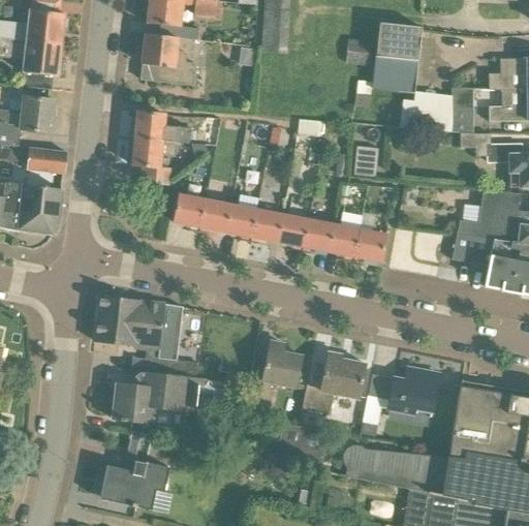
[(216,14),(217,0),(150,0),(148,22),(180,25),(183,1),(195,3),(194,12),(216,14)]
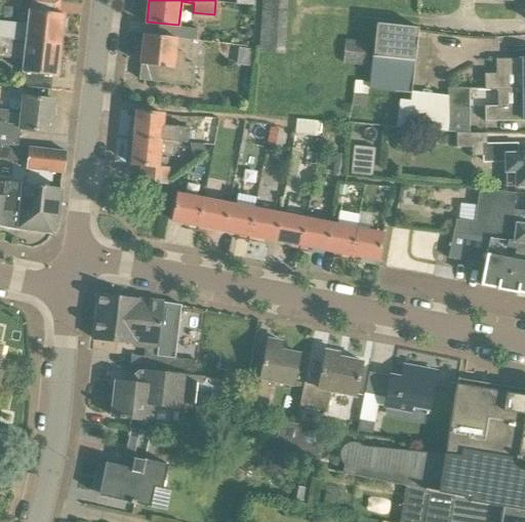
[(263,0),(260,49),(286,50),(289,0),(263,0)]
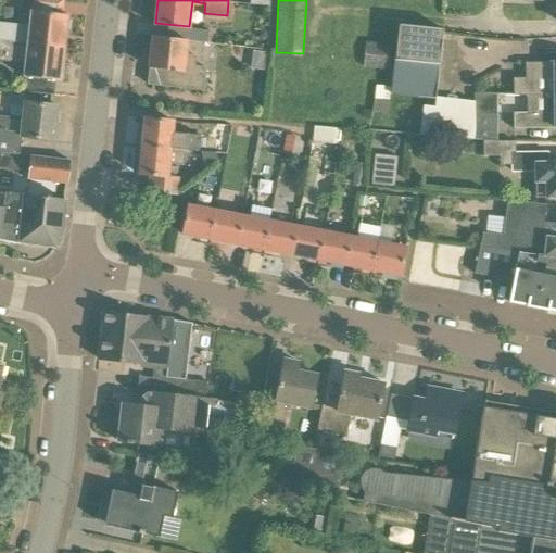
[(4,21),(2,38),(65,46),(66,28),(71,28),(72,17),(68,16),(68,13),(32,9),(28,32),(23,30),(20,22),(4,21)]
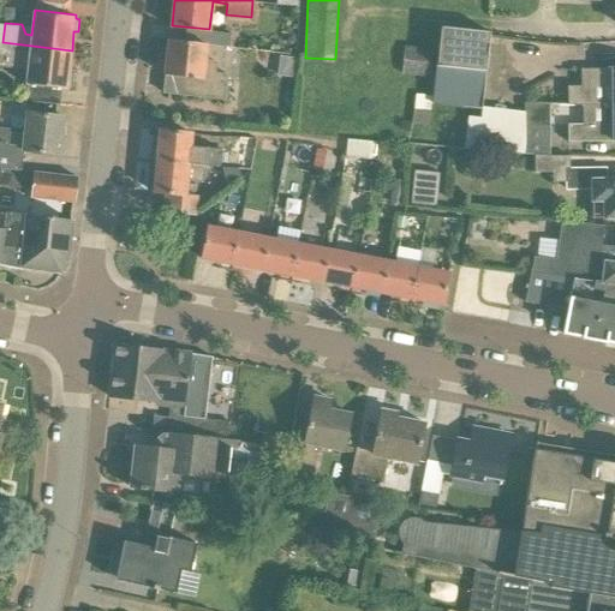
[(441,25),(436,76),(433,101),(483,106),(490,30),(441,25)]
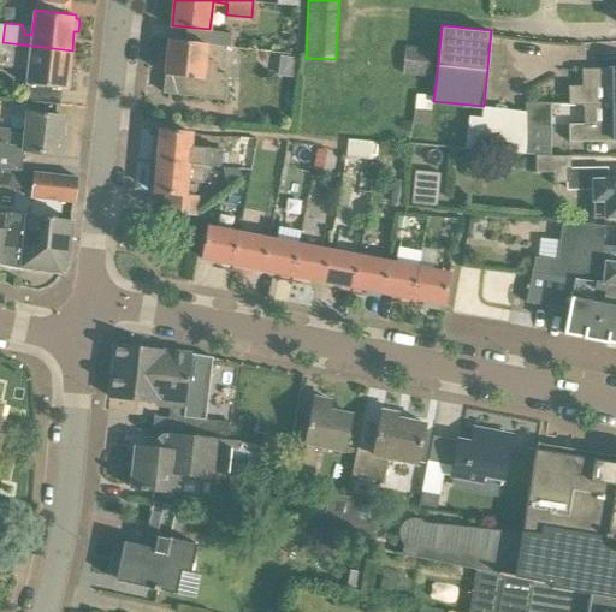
[(205,58),(207,42),(171,37),(165,90),(225,97),(229,72),(215,71),(217,59),(205,58)]
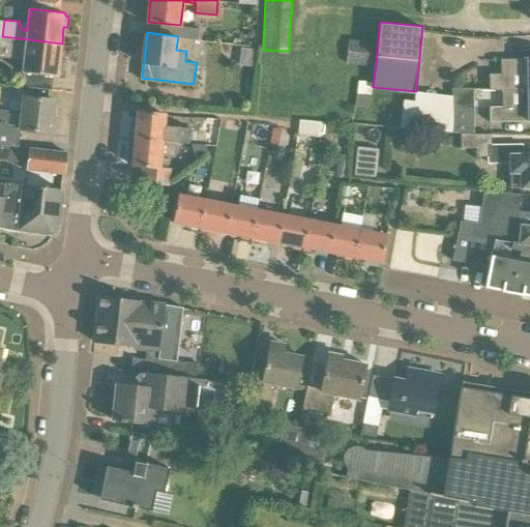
[(62,44),(2,36),(0,35),(0,53),(24,57),(21,85),(52,88),(53,74),(58,75),(59,70),(62,71),(63,60),(60,60),(62,44)]
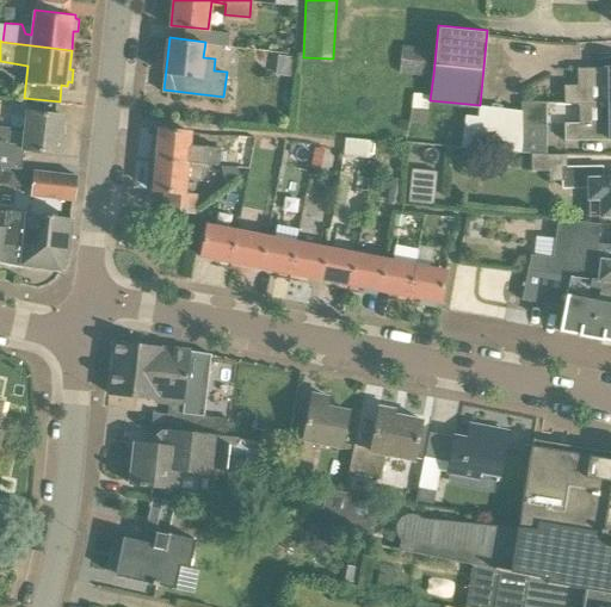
[(429,74),(432,47),(402,43),(399,72),(429,74)]
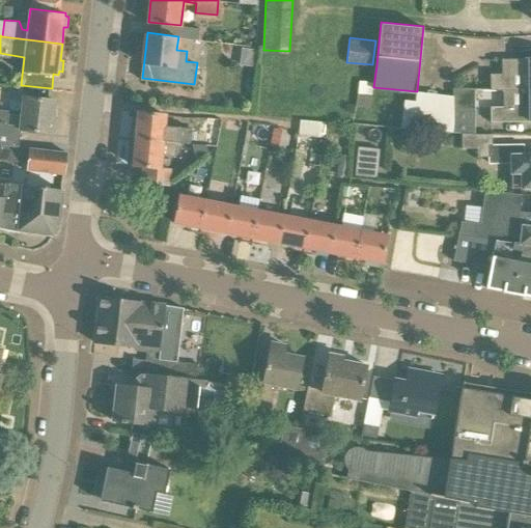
[(239,67),(256,70),(258,46),(234,43),(232,62),(239,62),(239,67)]
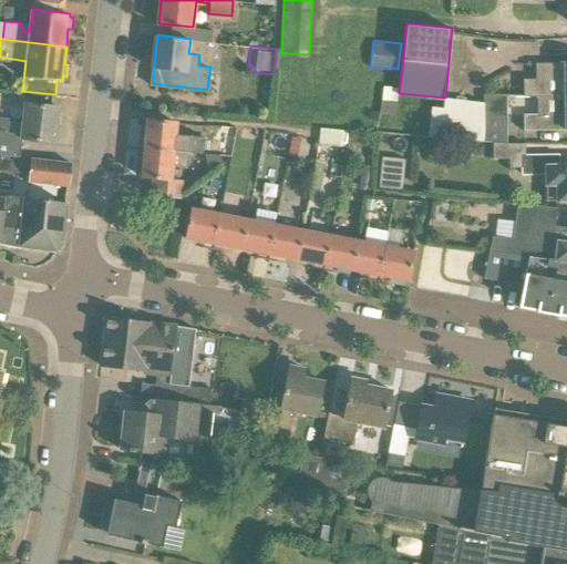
[(536,61),(537,95),(566,94),(566,59),(566,61),(536,61)]
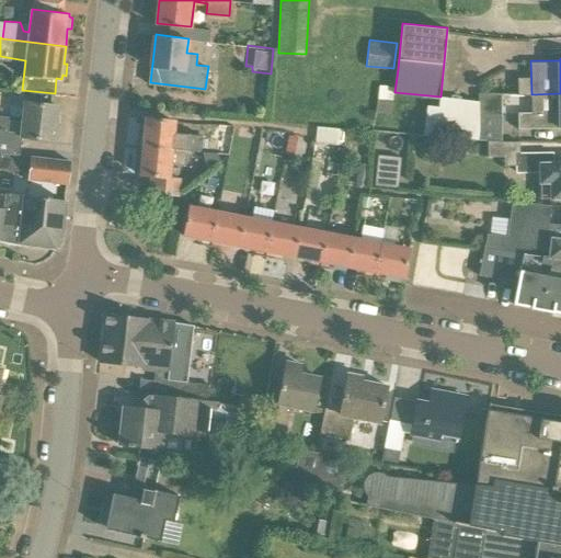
[(503,93),(480,94),(480,101),(481,127),(504,127),(503,93)]
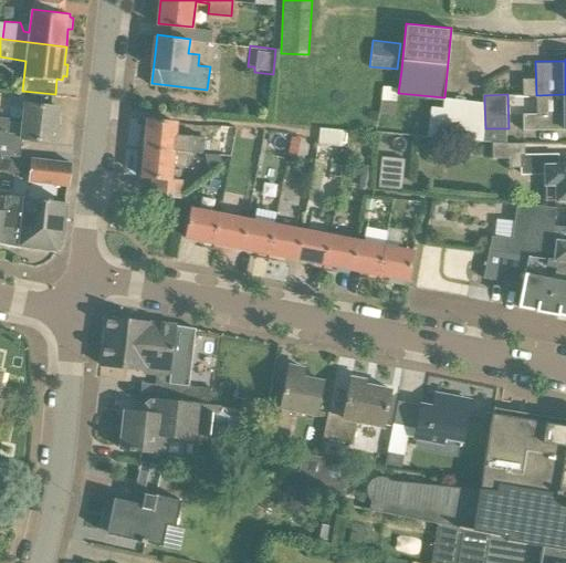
[(565,94),(536,95),(536,113),(523,113),(523,128),(565,127),(565,94)]
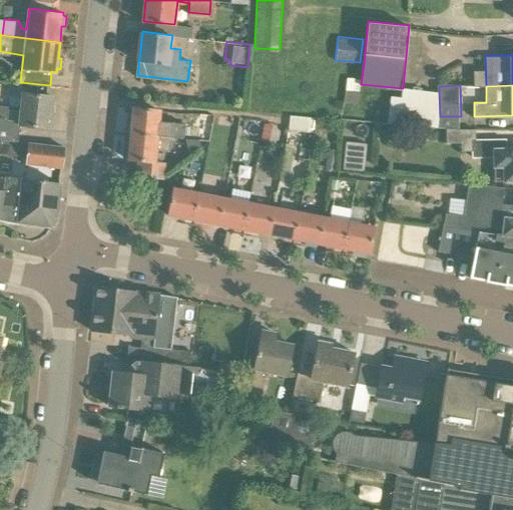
[(440,128),(440,116),(439,92),(403,88),(402,95),(393,94),(392,97),(390,97),(387,122),(440,128)]
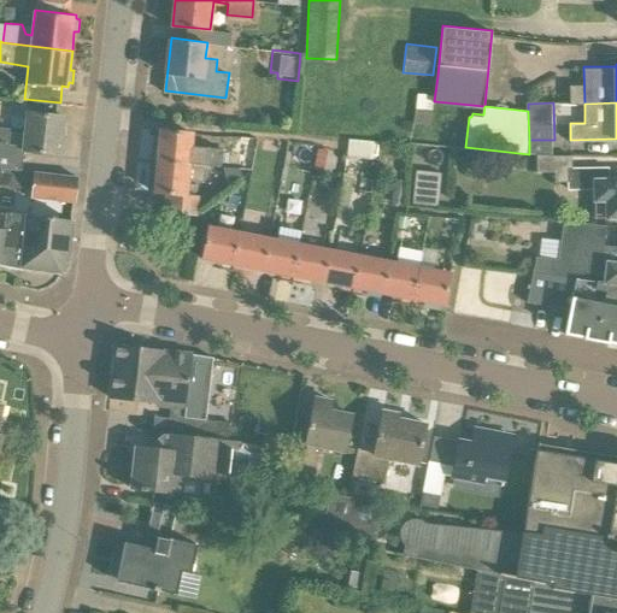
[(0,165),(6,166),(22,169),(23,149),(60,153),(65,115),(28,111),(25,133),(10,131),(10,127),(0,125),(0,165)]
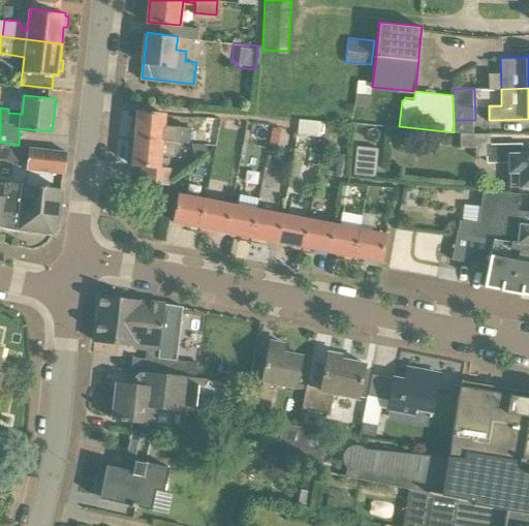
[(177,140),(181,141),(190,142),(191,127),(164,124),(165,113),(137,111),(136,127),(130,127),(129,137),(177,142),(177,140)]
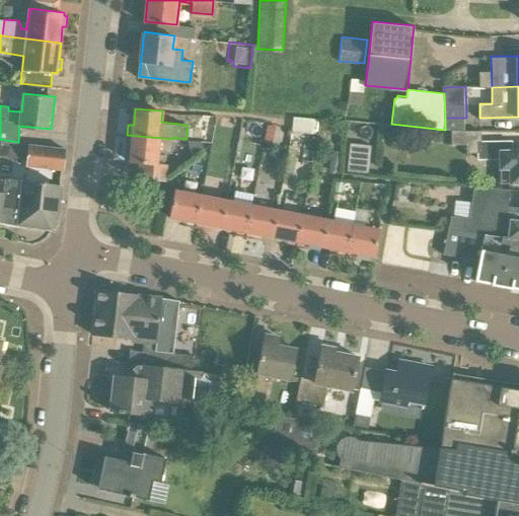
[(274,141),(277,125),(268,124),(265,139),(274,141)]
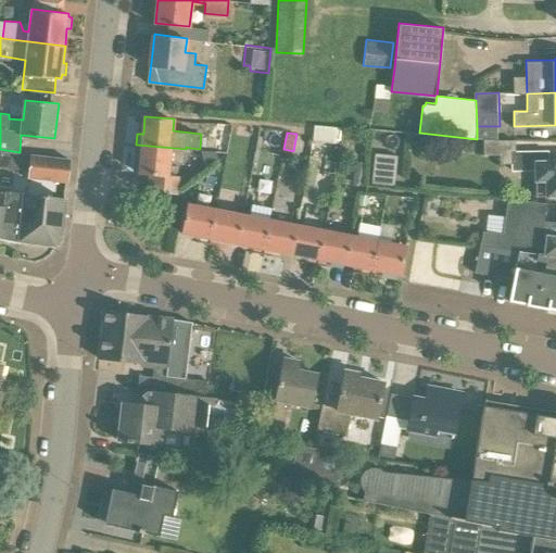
[(357,151),(358,140),(342,137),(340,148),(357,151)]
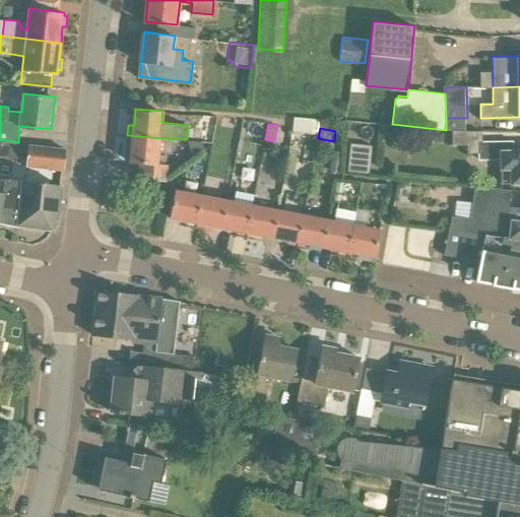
[(178,143),(178,138),(174,137),(174,139),(127,135),(127,144),(132,144),(131,160),(142,162),(140,178),(165,181),(167,164),(157,163),(158,150),(172,152),(173,142),(178,143)]
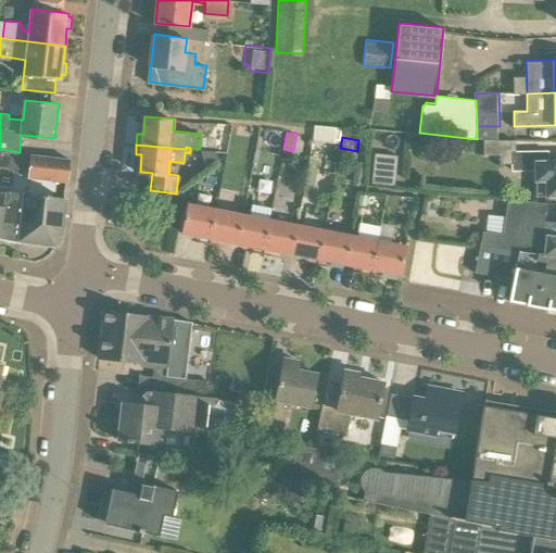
[(20,152),(5,150),(0,149),(0,164),(29,168),(28,177),(67,181),(70,158),(20,152)]
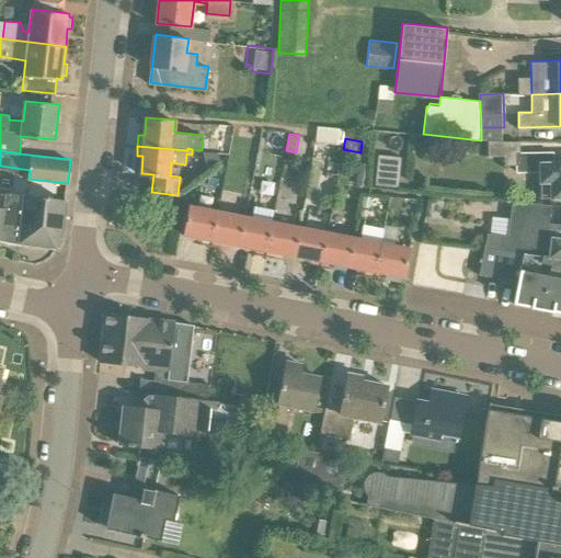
[(541,181),(551,181),(552,196),(560,196),(560,162),(553,162),(553,151),(517,152),(517,171),(541,171),(541,181)]
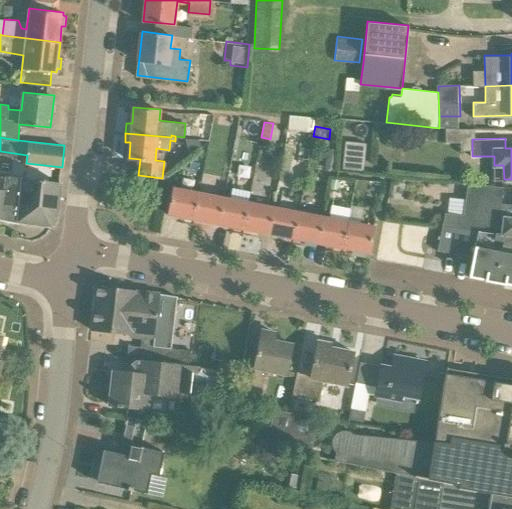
[(365,170),(367,142),(346,140),(343,168),(365,170)]
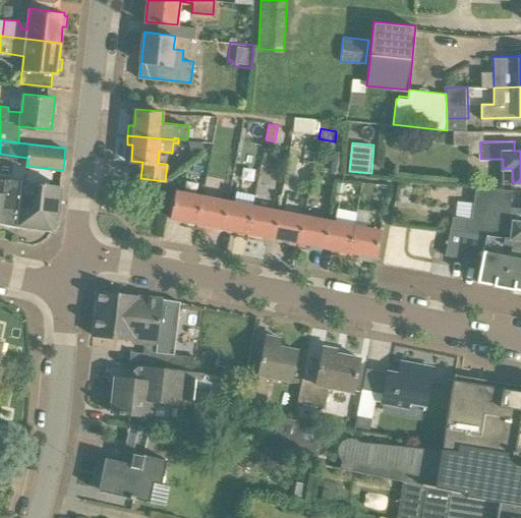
[(19,225),(52,229),(57,225),(61,185),(0,177),(0,223),(18,227),(19,225)]
